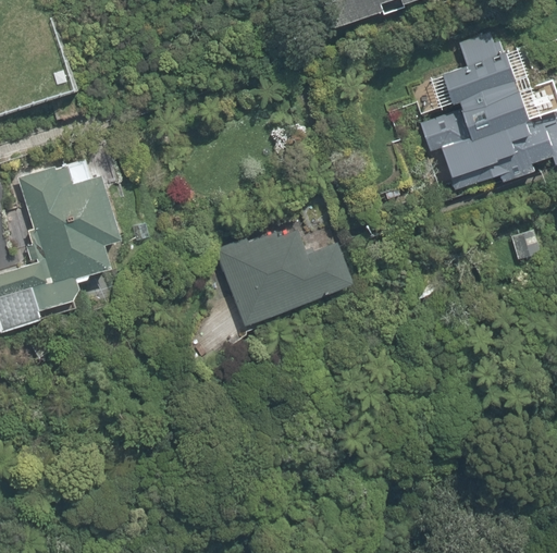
[(403,4),(413,0),(322,0),(332,28),(381,11),(383,16),(405,9),(403,4)]
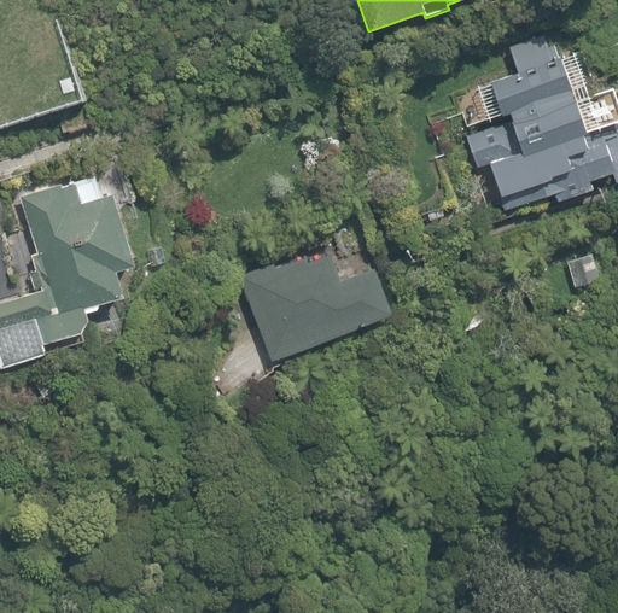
[(616,185),(617,184),(617,124),(613,127),(613,122),(599,128),(576,56),(561,62),(560,59),(558,60),(554,47),(547,50),(543,38),(508,51),(516,74),(489,85),(500,117),(507,115),(512,126),(467,142),(478,170),(489,167),(503,211),(553,193),(557,202),(592,191),(589,181),(612,173),(616,185)]
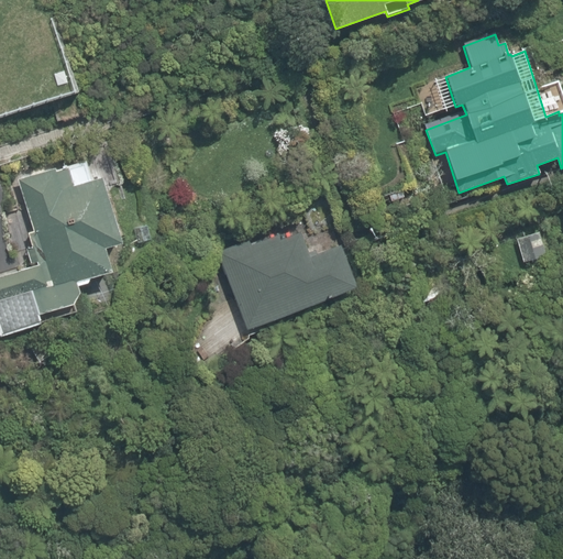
[(55,167),(18,181),(34,232),(29,234),(33,249),(28,251),(31,265),(36,263),(37,265),(0,278),(0,333),(1,339),(42,325),(40,316),(74,305),(80,293),(78,286),(90,282),(89,277),(112,270),(105,247),(122,241),(101,176),(74,186),(68,168),(56,172),(55,167)]
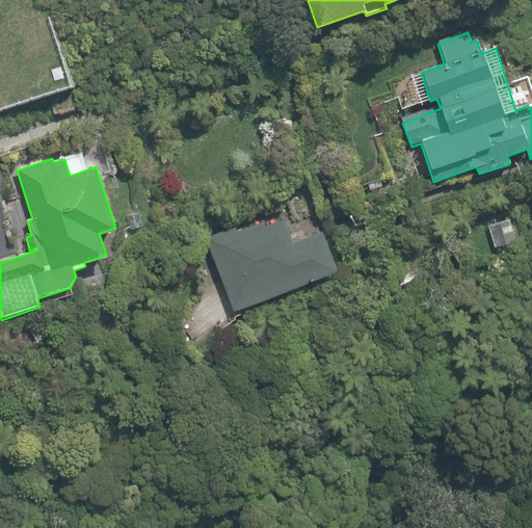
[(130,232),(143,228),(140,215),(127,219),(130,232)]
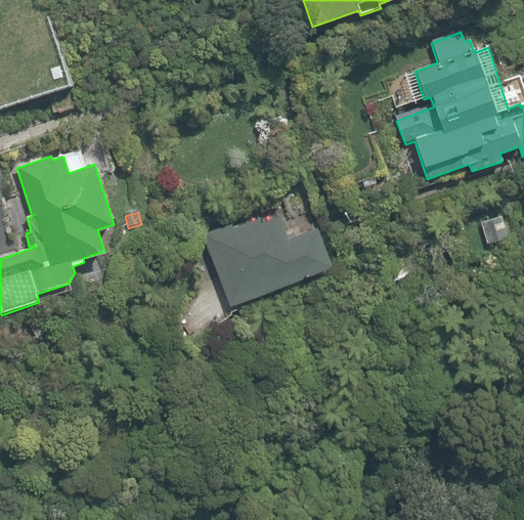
[(234,228),(232,224),(204,236),(229,306),(332,267),(317,229),(289,240),(279,216),(261,223),(260,219),(234,228)]
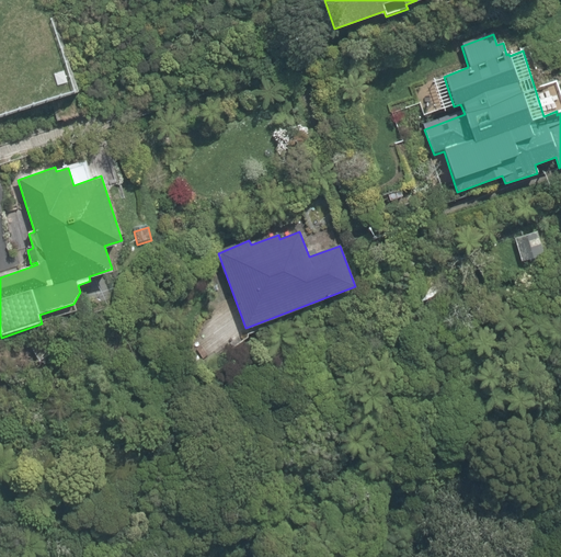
[(544,256),(538,234),(515,240),(522,262),(544,256)]
